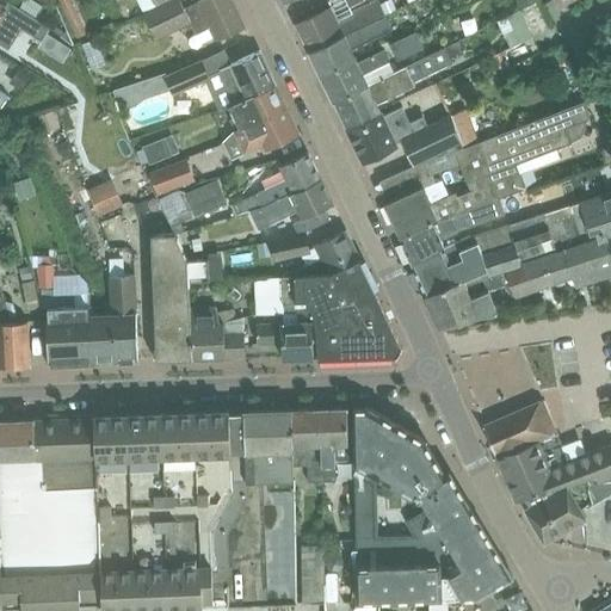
[(87,35),(71,0),(57,0),(76,39),(87,35)]
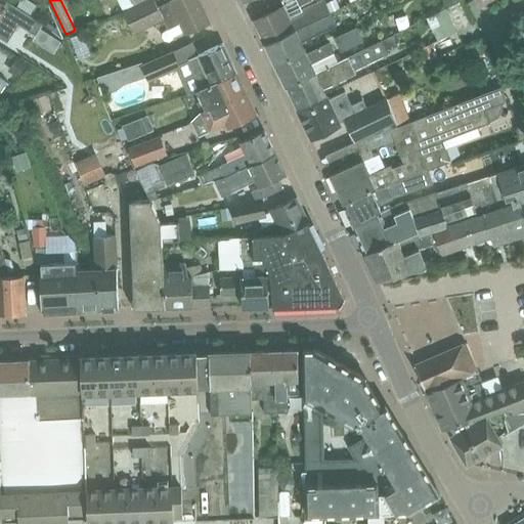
[(136,5),(133,0),(118,0),(124,11),(136,5)]
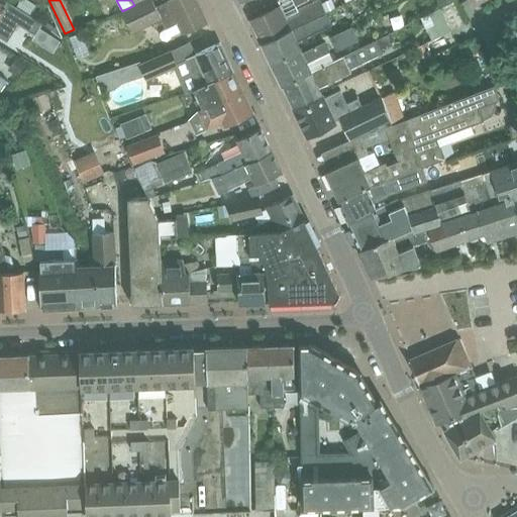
[(166,29),(178,23),(184,34),(208,23),(196,0),(169,0),(157,6),(158,7),(157,8),(151,0),(144,0),(134,5),(122,11),(123,13),(132,33),(161,19),(166,29)]
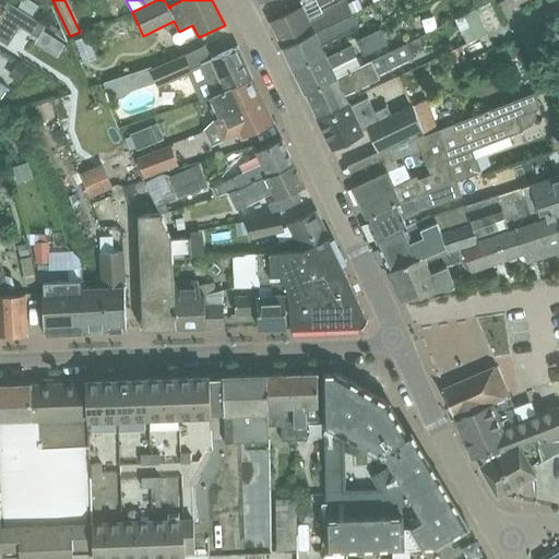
[(271,22),(284,49),(353,14),(345,0),(344,0),(309,18),(304,6),(271,22)]
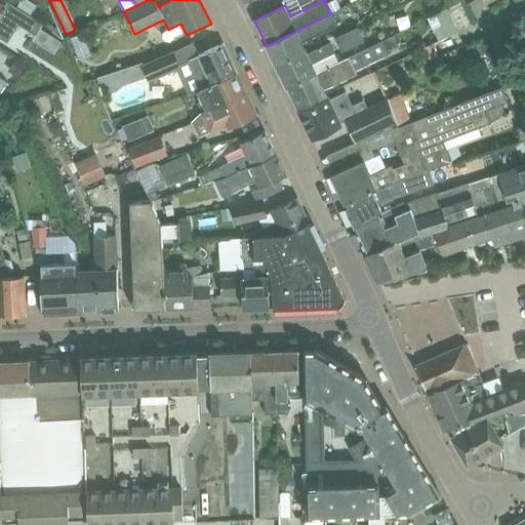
[(340,7),(336,0),(332,0),(327,3),(331,12),(340,7)]
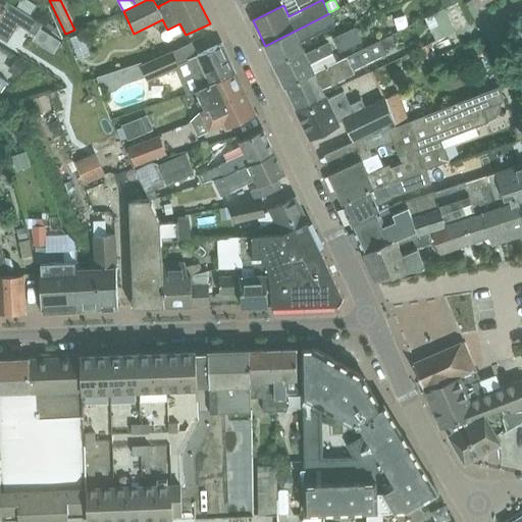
[(0,36),(1,38),(7,42),(18,22),(36,34),(43,38),(50,27),(43,22),(29,13),(8,1),(6,5),(0,1),(0,36)]
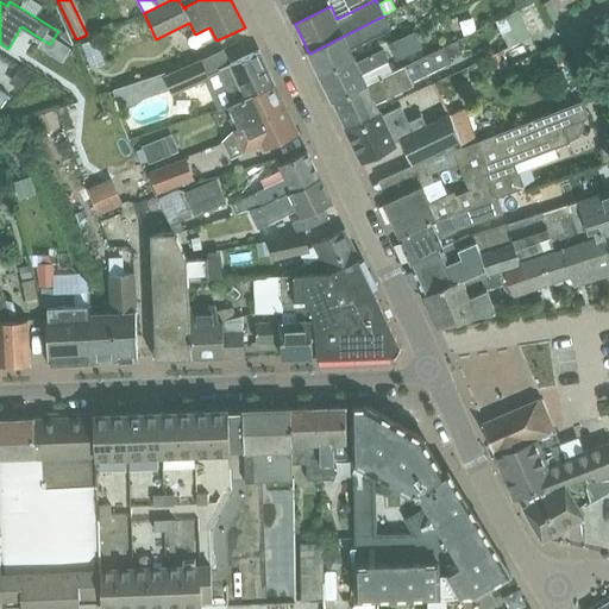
[(497,20),(509,45),(532,36),(519,8),(497,20)]
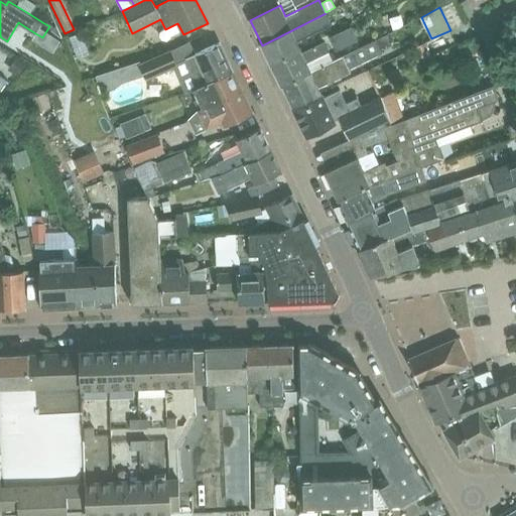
[(332,25),(326,13),(262,45),(271,63),(300,49),(297,41),(332,25)]
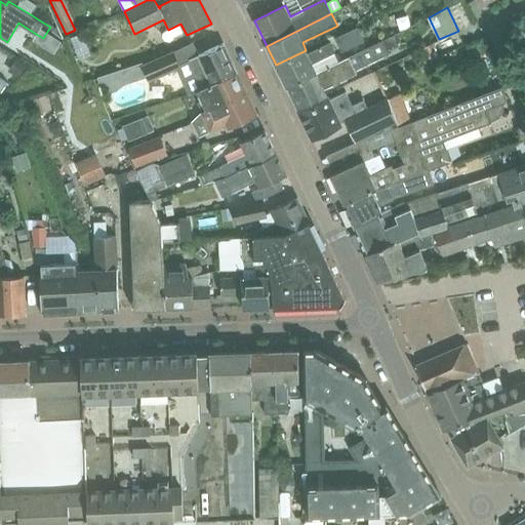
[(364,40),(357,27),(334,38),(341,51),(364,40)]
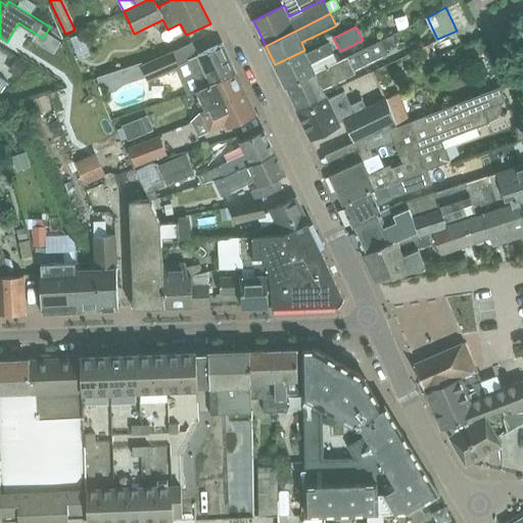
[(91,55),(82,34),(69,39),(79,60),(91,55)]
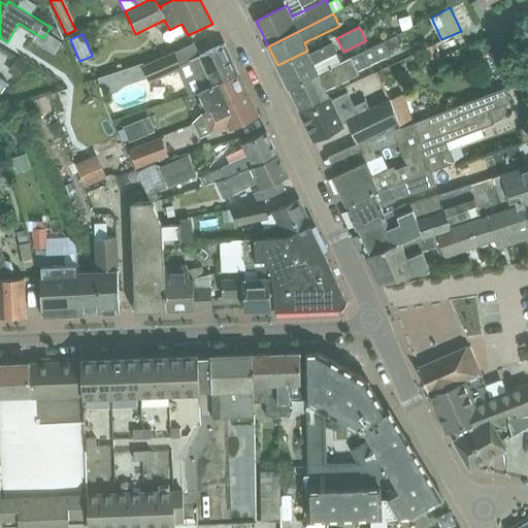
[(395,36),(385,40),(390,52),(399,46),(395,36)]
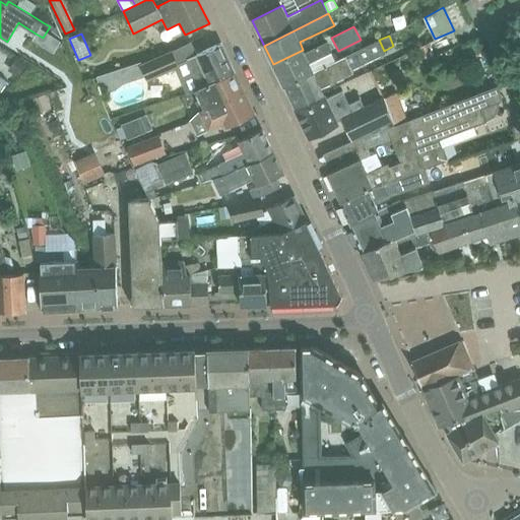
[(295,108),(324,93),(321,88),(353,73),(351,69),(384,54),(378,41),(335,61),(284,86),(295,108)]
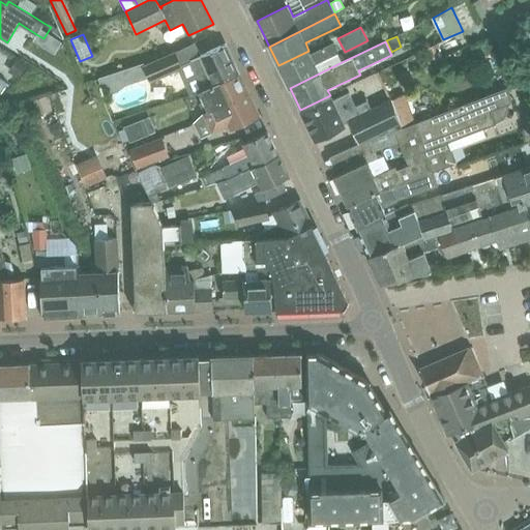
[(278,65),(290,88),(342,62),(337,54),(339,54),(333,42),(311,54),(308,51),(278,65)]
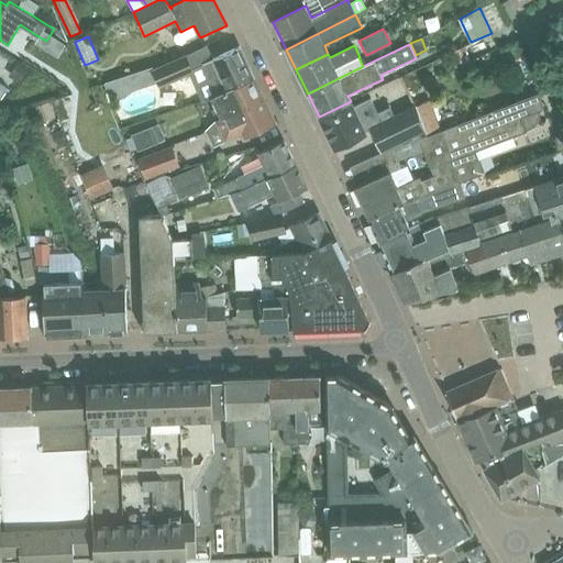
[(202,63),(217,94),(254,77),(240,46),(202,63)]
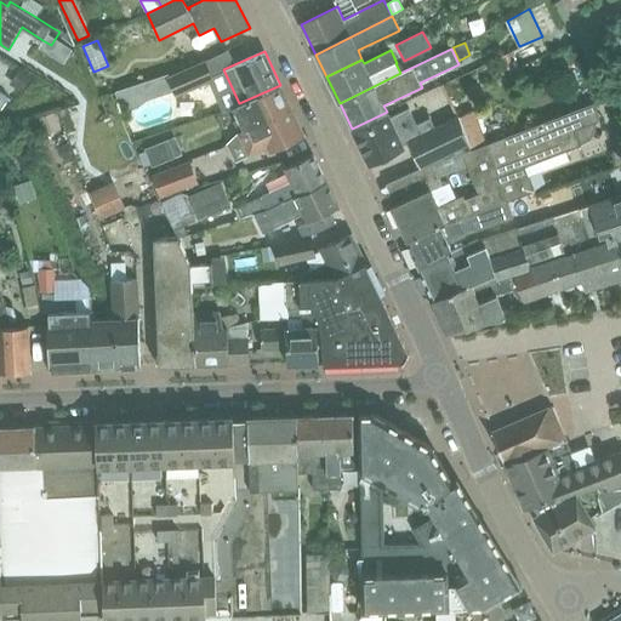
[(176,97),(214,80),(205,62),(169,78),(176,97)]
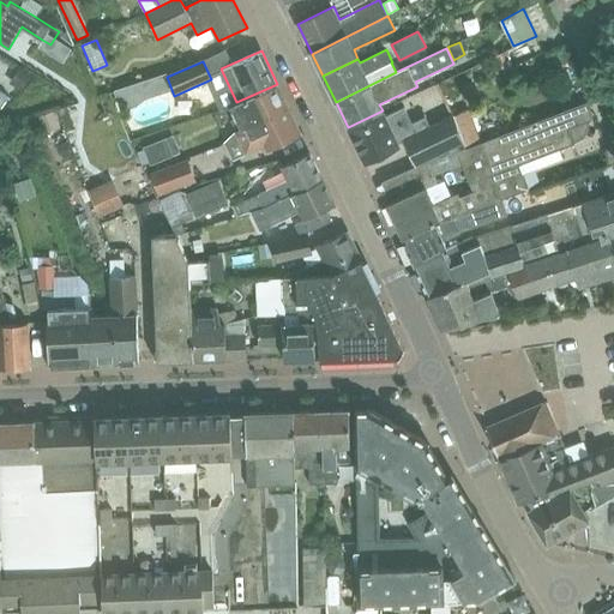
[(11,68),(7,90),(22,92),(25,71),(11,68)]
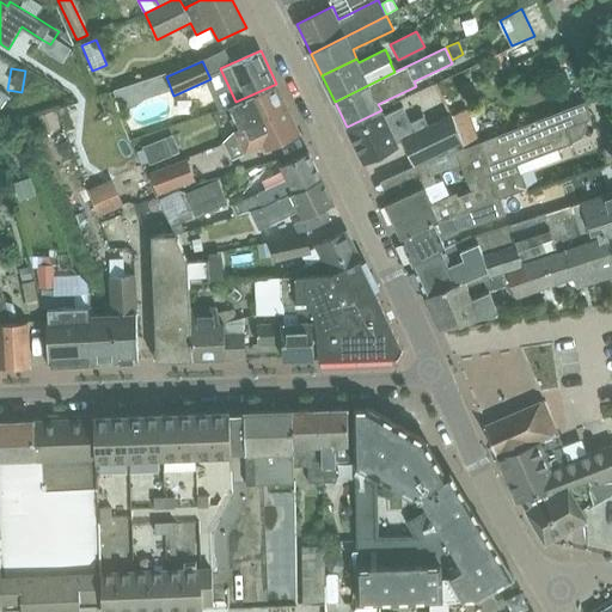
[(164,75),(138,84),(141,92),(166,84),(164,75)]
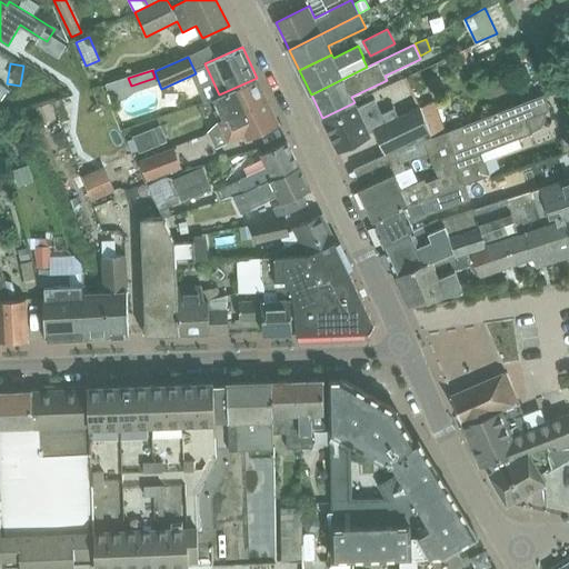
[(257,78),(219,95),(213,98),(219,109),(213,111),(218,121),(267,98),(257,78)]
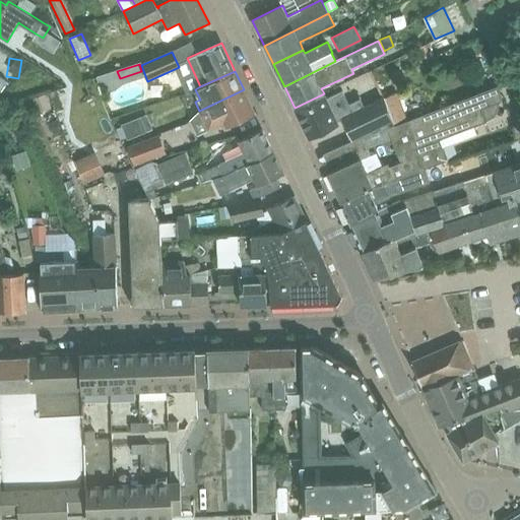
[(102,93),(114,89),(108,73),(95,77),(102,93)]
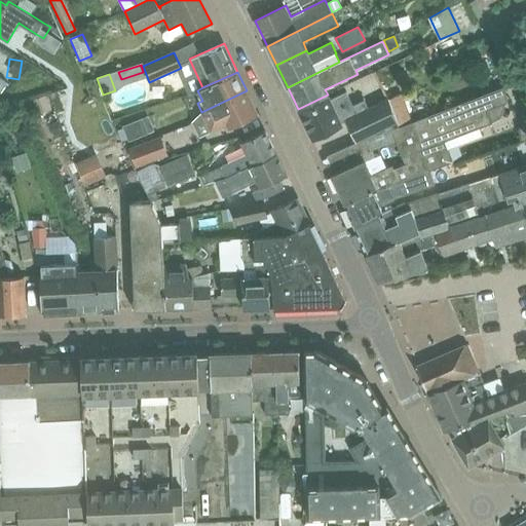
[(392,128),(392,130),(403,158),(409,155),(411,161),(417,175),(429,171),(434,168),(453,161),(448,149),(482,136),(479,128),(492,123),(491,121),(500,117),(504,111),(505,103),(509,102),(502,87),(400,126),(392,128)]
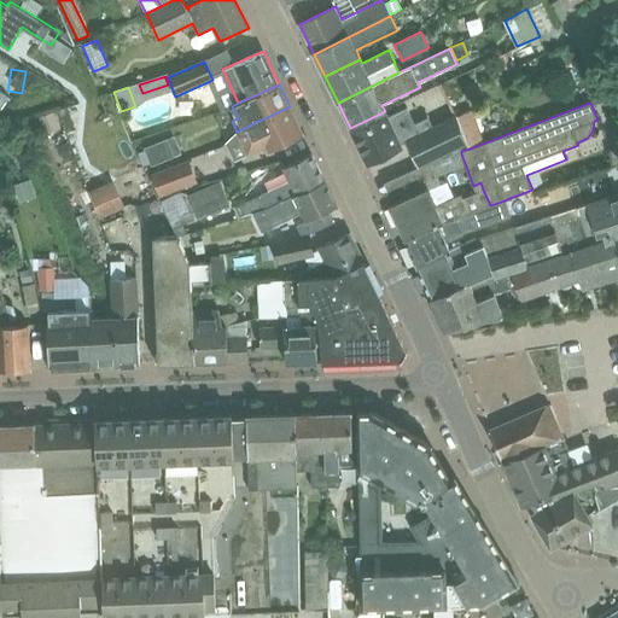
[(290,106),(237,132),(244,146),(249,156),(267,147),(269,151),(281,145),(303,135),(290,106)]
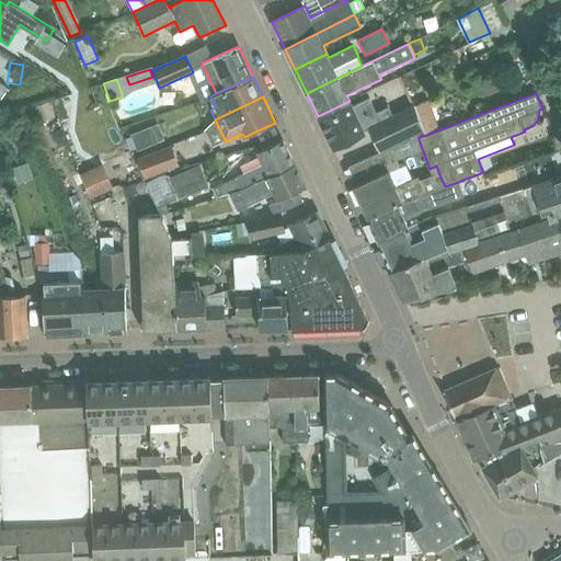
[(419,137),(426,135),(425,134),(439,127),(428,100),(392,115),(388,106),(376,112),(369,98),(352,105),(350,101),(318,116),(333,149),(365,134),(364,132),(370,128),(381,151),(419,137)]
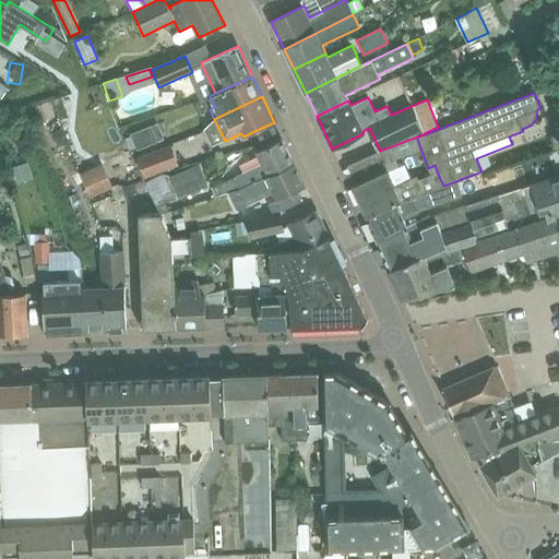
[(48,102),(35,106),(40,121),(55,116),(48,102)]
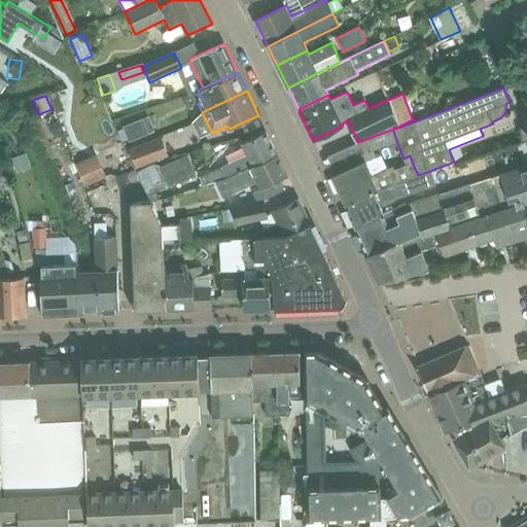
[(194,138),(208,128),(198,113),(183,124),(194,138)]
